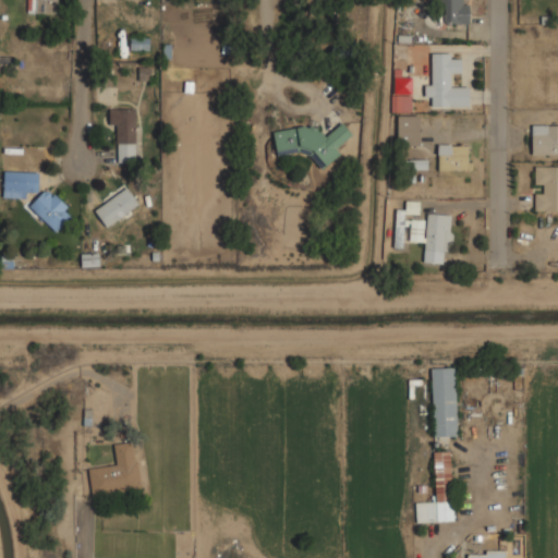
[(36,0),(36,12),(57,12),(57,0),(36,0)]
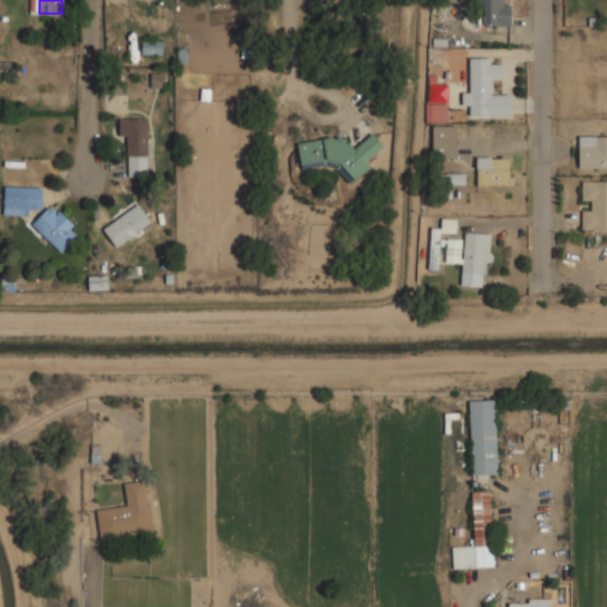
[(478,0),(478,24),(511,24),(511,0),(478,0)]
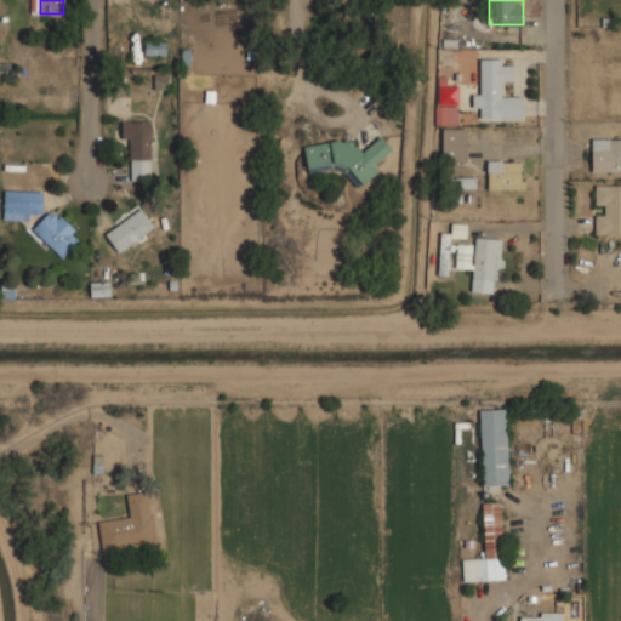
[(166,40),(144,40),(144,53),(166,53),(166,40)]
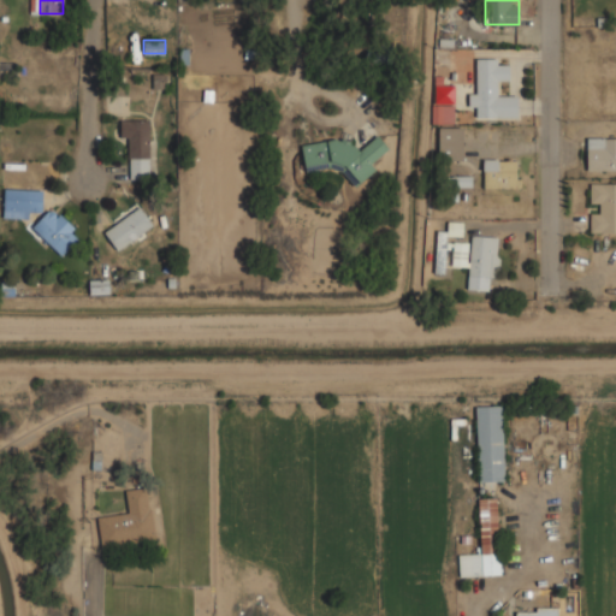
[(517,93),(498,93),(498,78),(509,78),(510,65),(501,65),(501,57),(478,57),(477,93),(469,93),(469,106),(475,106),(475,117),(517,117),(517,93)]
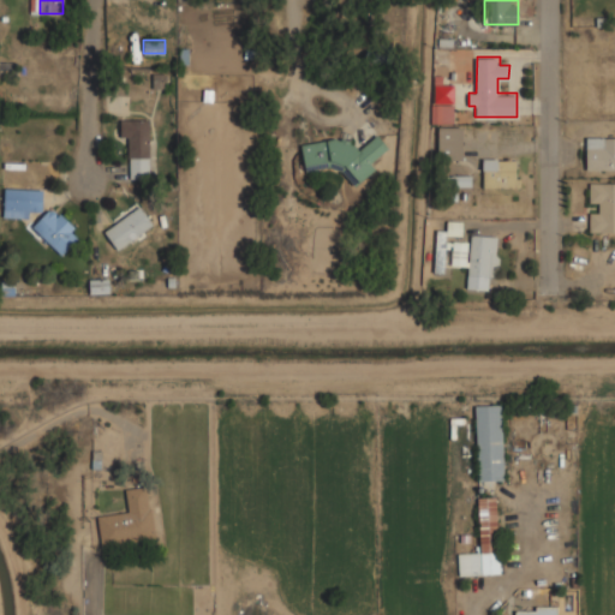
[(451,120),(451,107),(436,107),(436,120),(451,120)]
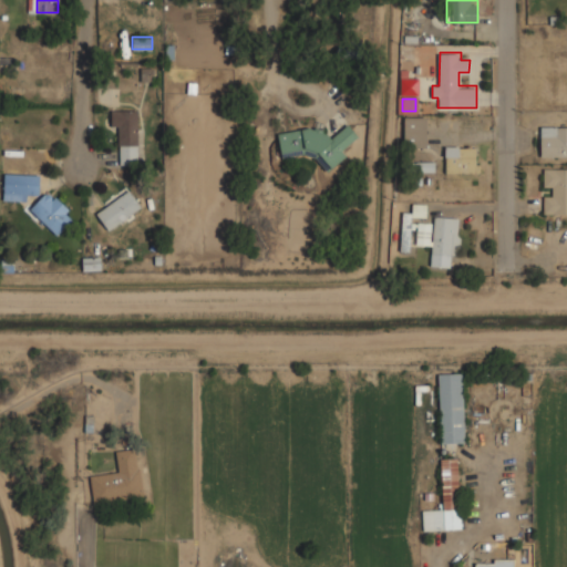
[(119,132),(119,163),(138,163),(138,107),(112,107),(112,132),(119,132)]
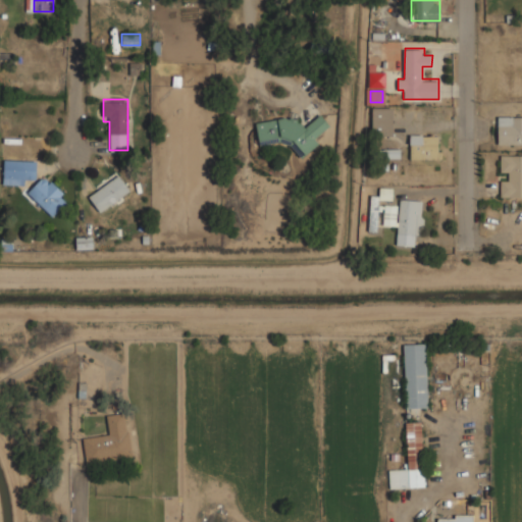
[(393,107),(372,107),(372,135),(393,135),(393,107)]
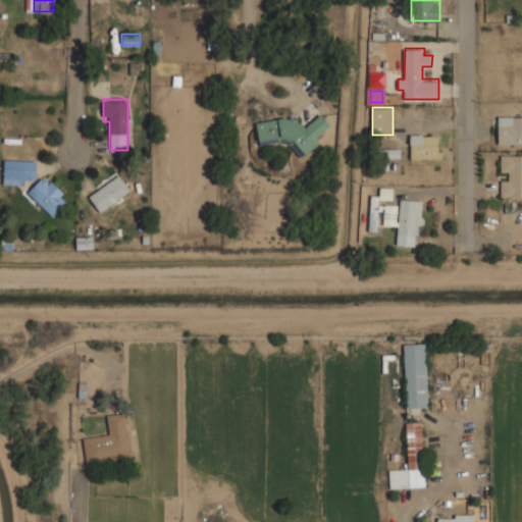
[(256,124),(259,145),(292,140),(293,153),(317,150),(315,133),(326,131),(324,114),(256,124)]
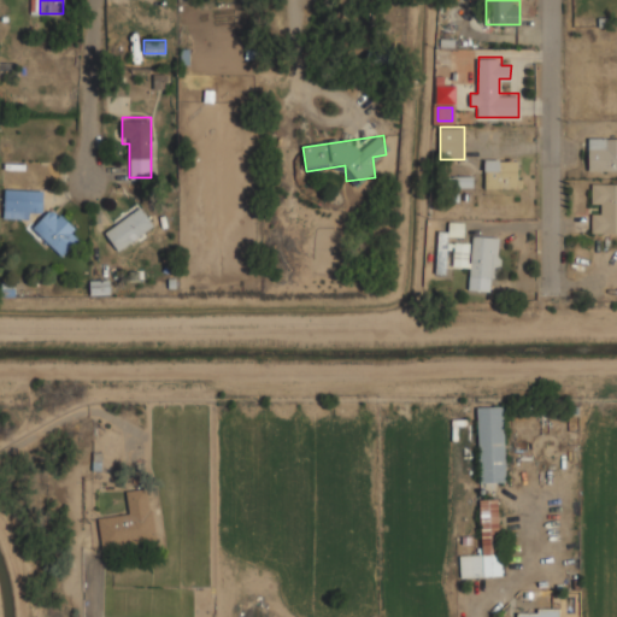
[(588,170),(616,170),(616,136),(588,136),(588,170)]
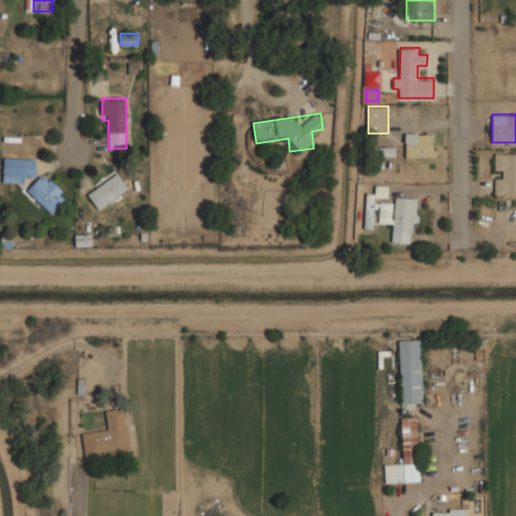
[(433,132),(405,132),(405,156),(433,156),(433,132)]
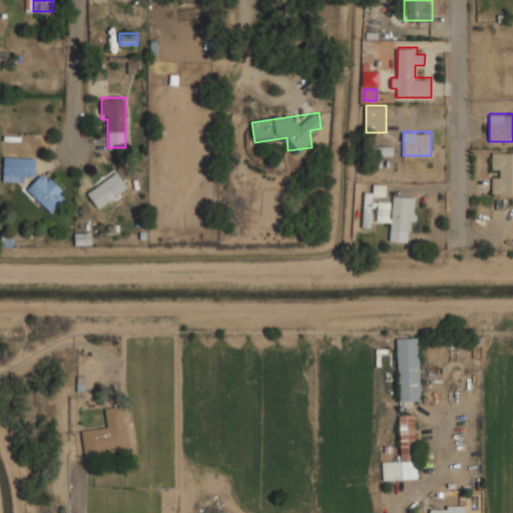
[(370,146),(370,154),(392,156),(392,147),(370,146)]
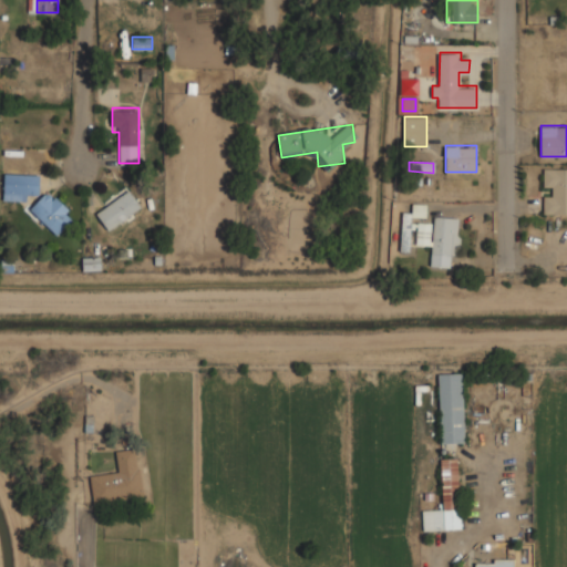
[(566,213),(566,167),(543,167),(543,213),(566,213)]
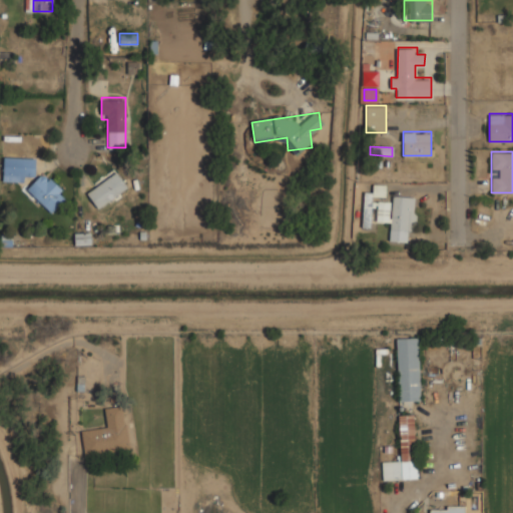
[(35,158),(3,157),(3,181),(24,182),(24,176),(35,176),(35,158)]
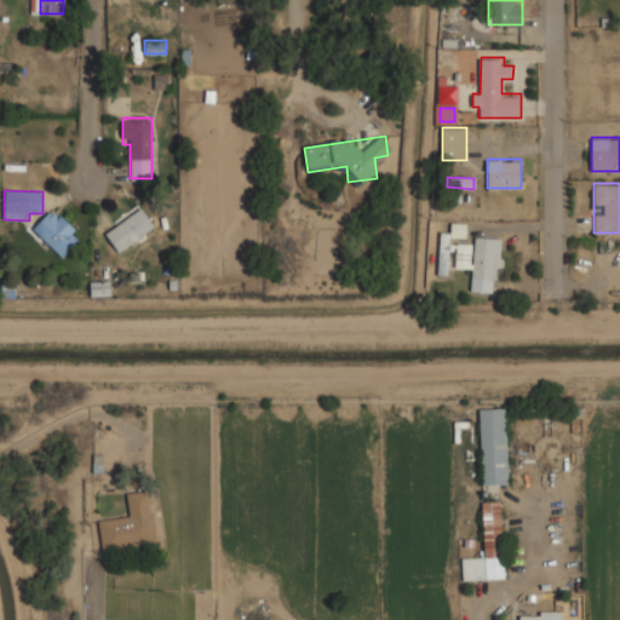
[(33,227),(62,257),(82,236),(53,206),(33,227)]
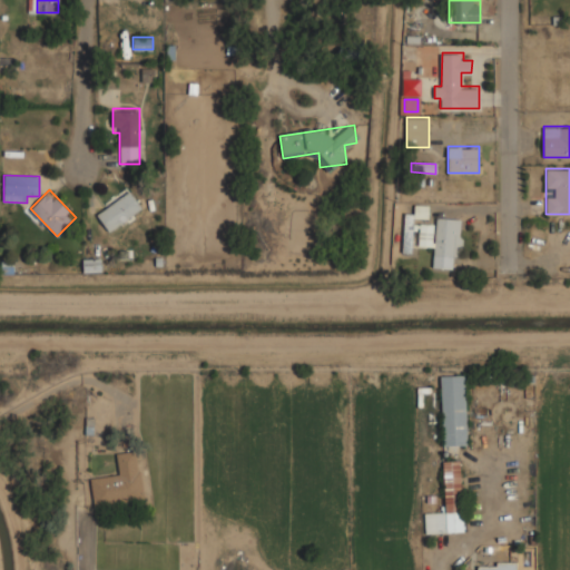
[(97,213),(109,231),(143,208),(130,189),(97,213)]
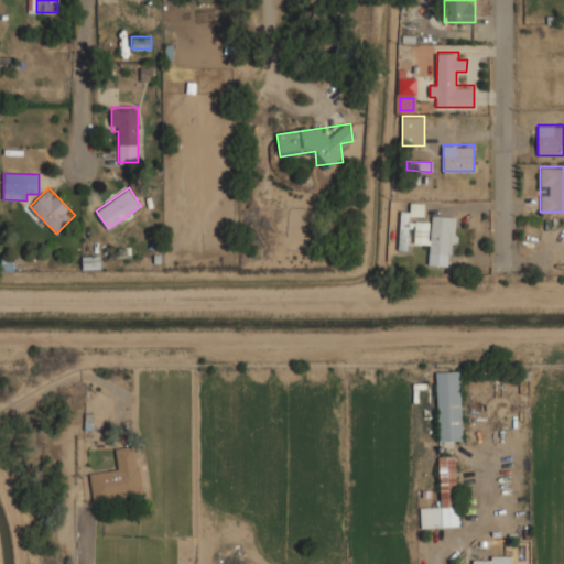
[(409,210),(400,210),(400,249),(409,249),(409,210)]
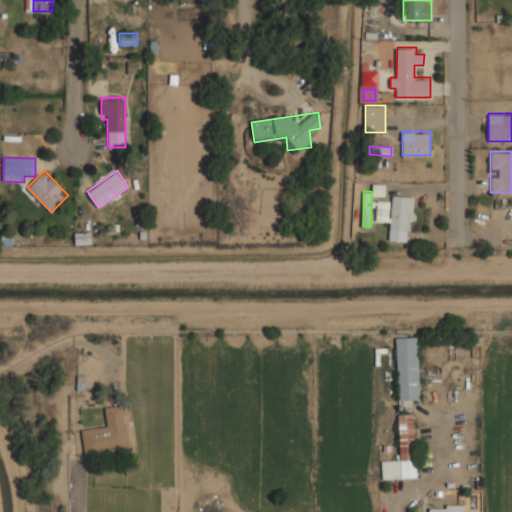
[(389,240),(407,240),(408,229),(414,229),(414,195),(392,194),(392,201),(376,201),(376,220),(390,220),(389,240)]
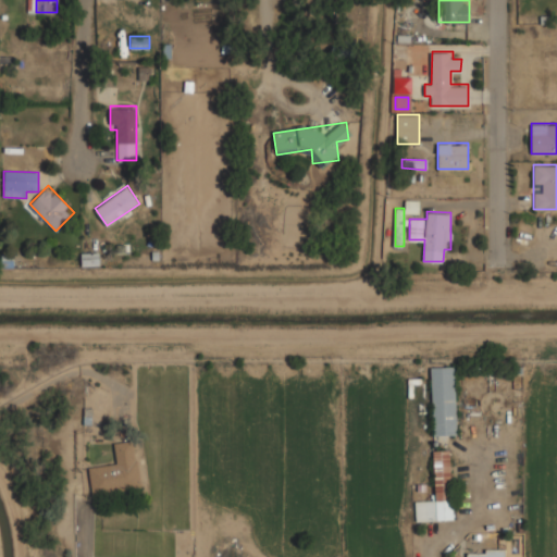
[(455,366),(431,367),(432,434),(456,434),(455,366)]
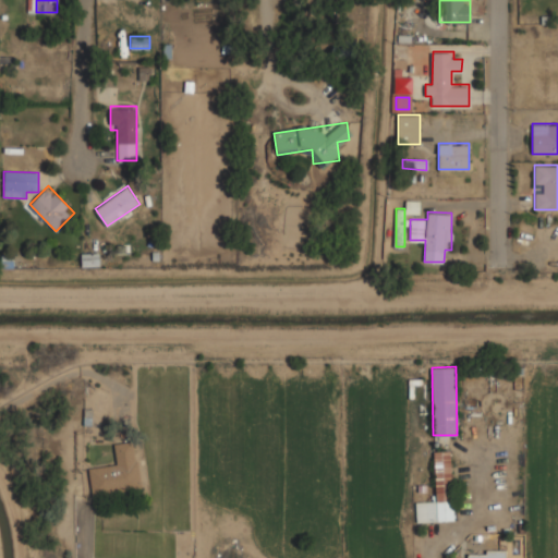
[(142,489),(136,440),(113,443),(116,464),(89,468),(93,495),(142,489)]
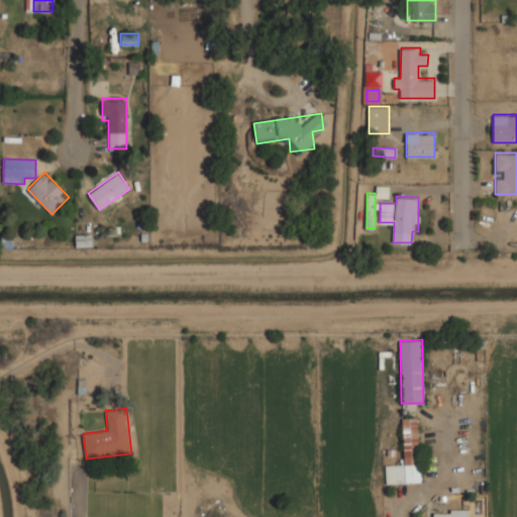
[(402,417),(403,463),(385,463),(386,483),(420,482),(419,416),(402,417)]
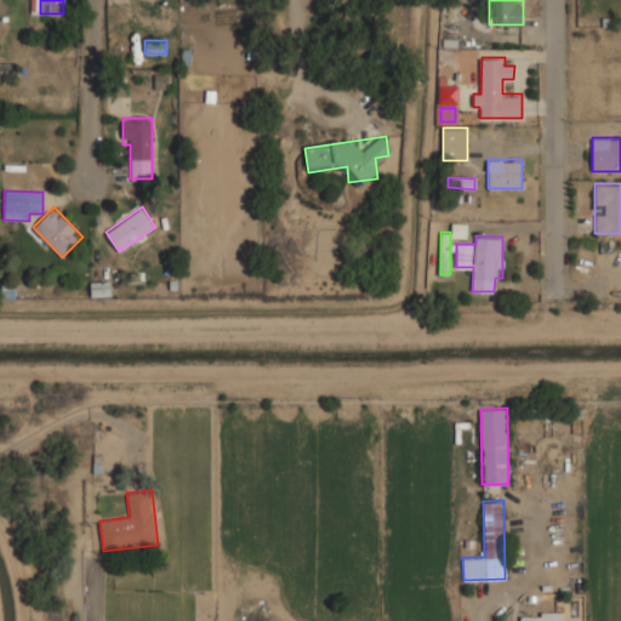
All buildings are outlined.
